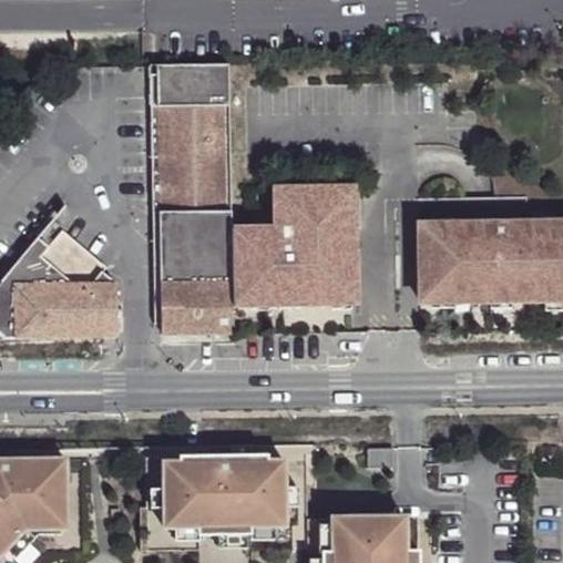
[(161,333),(234,331),(233,304),(233,232),(231,60),(157,61),(161,333)]
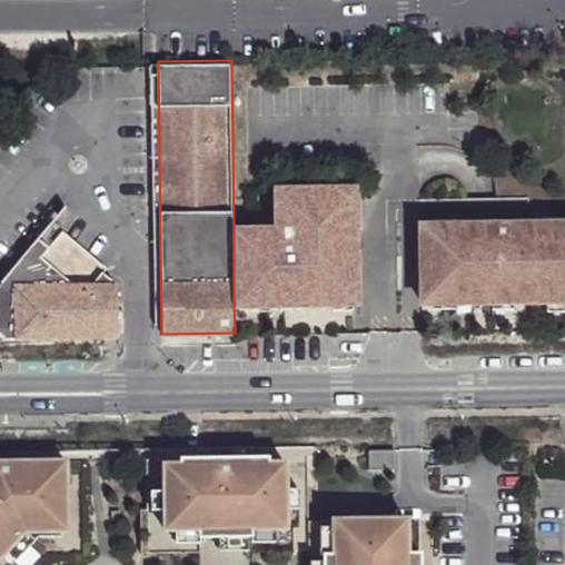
[(251,231),(234,233),(234,305),(253,305),(253,299),(268,299),(268,305),(285,305),(285,298),(299,298),(299,305),(336,304),(336,299),(354,299),(353,230),(356,230),(356,190),(276,191),(277,231),(268,231),(268,237),(251,238),(251,231)]
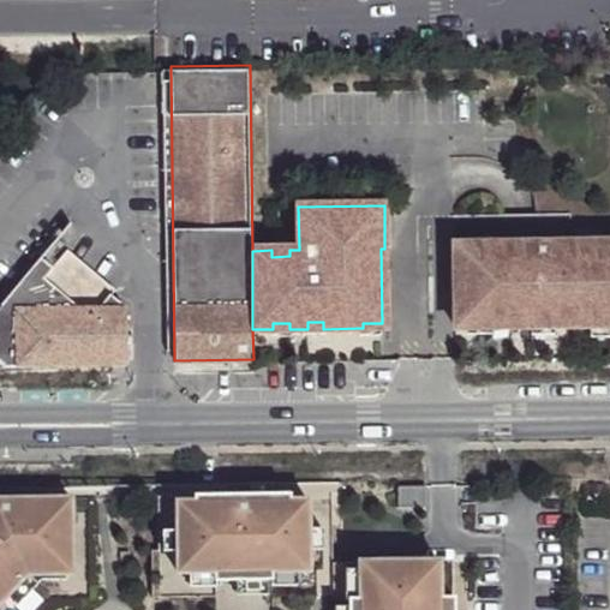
[(453,246),(454,322),(490,322),(490,327),(533,326),(533,323),(552,323),(552,326),(609,324),(609,238),(609,243),(590,244),(590,239),(489,240),(489,245),(453,246)]
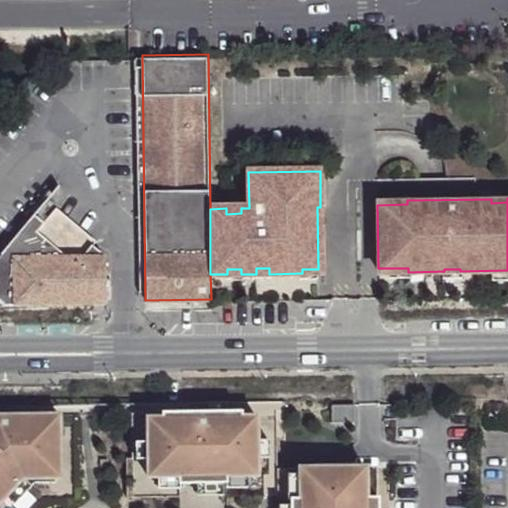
[(0,298),(4,302),(106,301),(106,279),(106,254),(94,244),(43,201),(0,251),(0,298)]
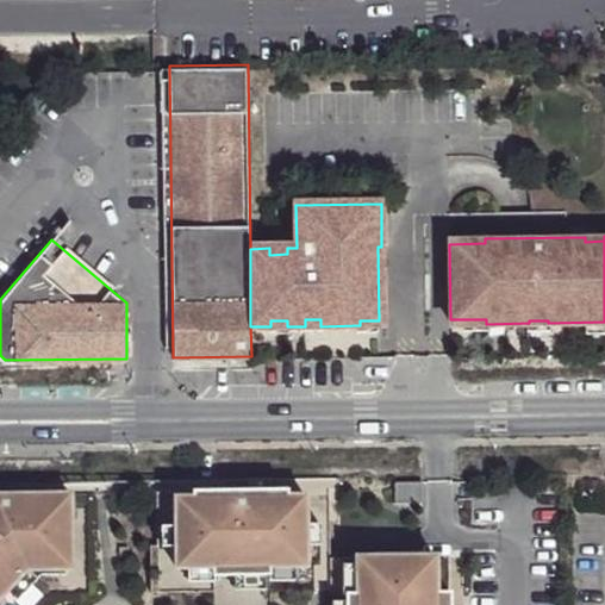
[(417,478),(390,479),(390,499),(417,499),(417,478)]
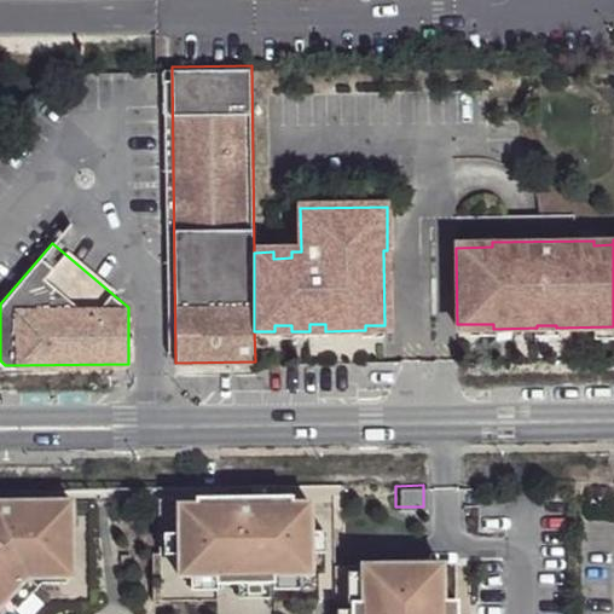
[(192,500),(174,502),(174,531),(174,551),(175,573),(187,573),(213,573),(213,581),(233,581),(265,580),(270,580),(271,572),(296,572),(307,572),(307,562),(307,549),(307,528),(306,499),(288,500),(288,494),(192,494),(192,500)]
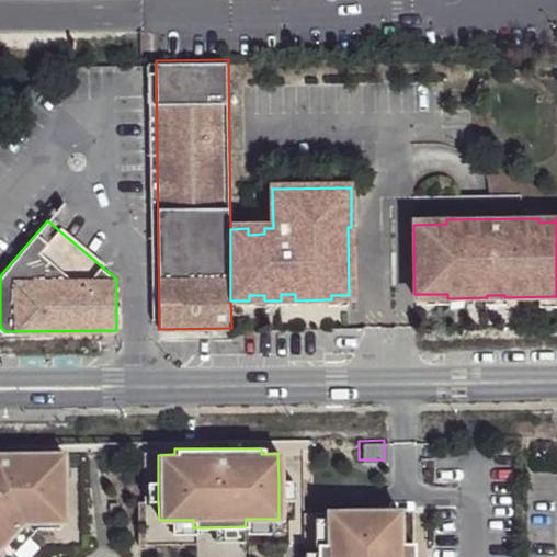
[(0,542),(21,520),(27,512),(61,511),(60,451),(0,451),(0,542)]
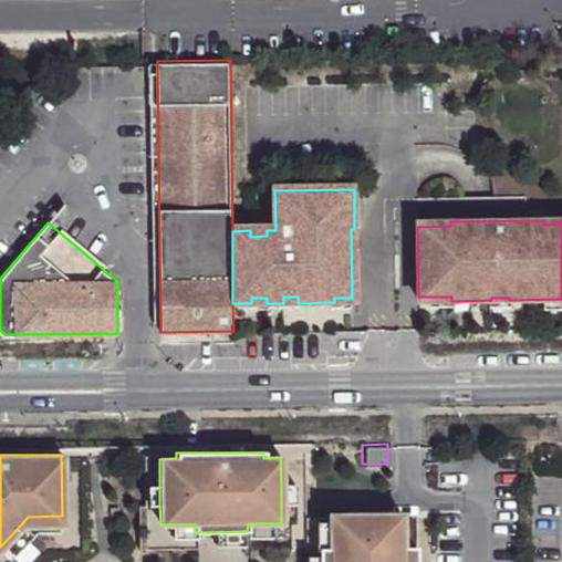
[(159,505),(159,486),(146,486),(147,505),(159,505)]
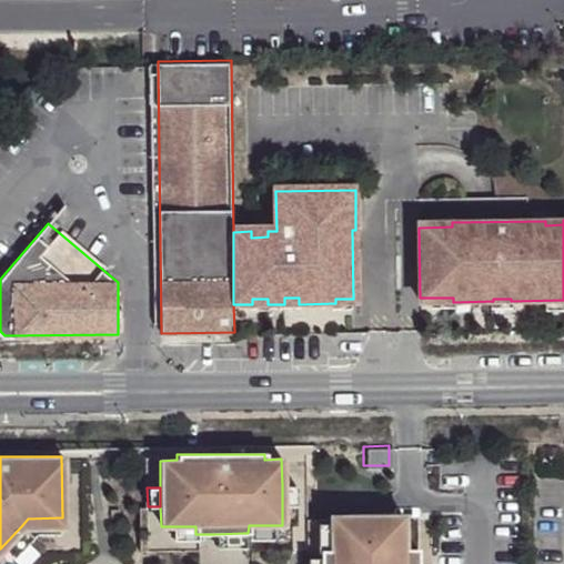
[(363,517),(328,517),(328,524),(328,553),(318,553),(318,559),(318,563),(415,563),(415,551),(402,551),(402,516),(363,517)]
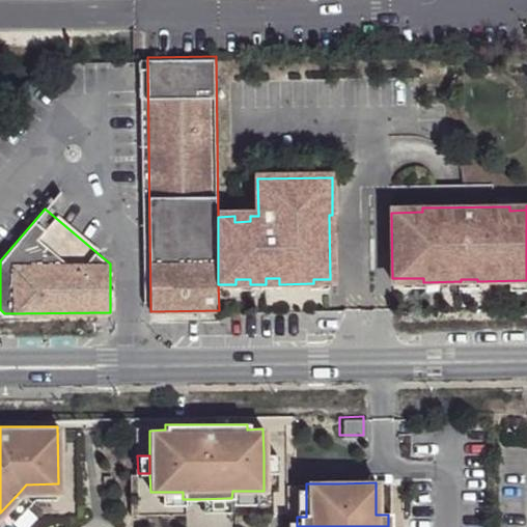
[(58,483),(26,484),(20,492),(56,493),(58,483)]
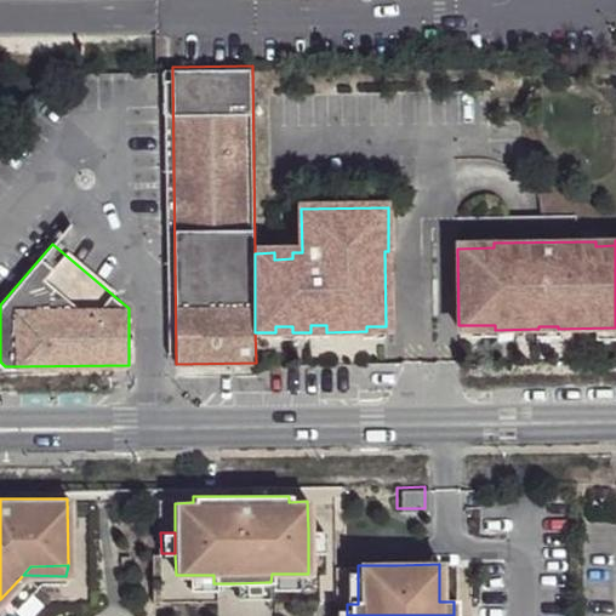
[(343,572),(344,604),(347,604),(358,604),(358,572),(343,572)]
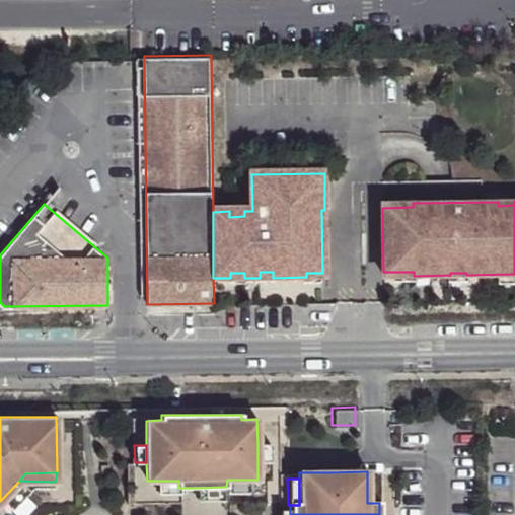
[(248,480),(227,480),(227,492),(248,492),(248,480)]
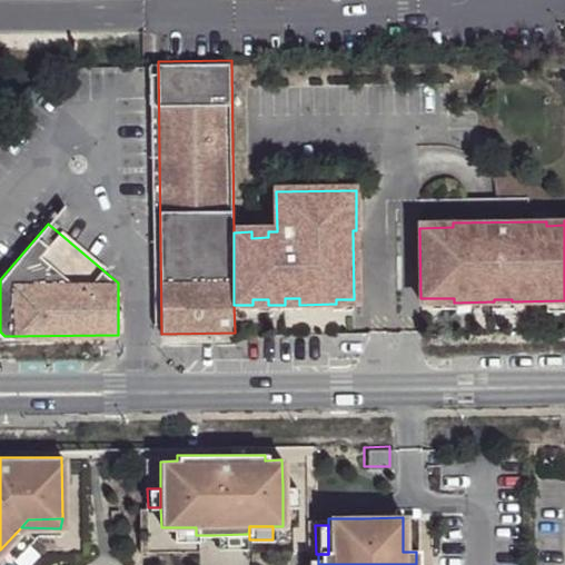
[(196,527),(172,527),(171,535),(172,541),(196,541),(196,535),(196,527)]
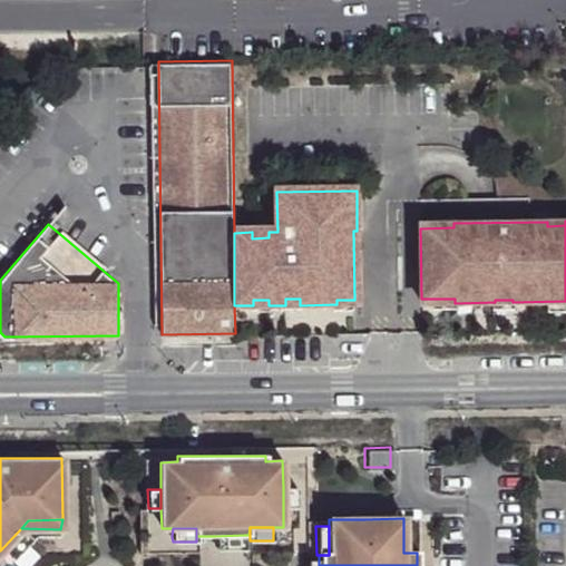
[(244,535),(215,536),(216,548),(244,548),(244,535)]
